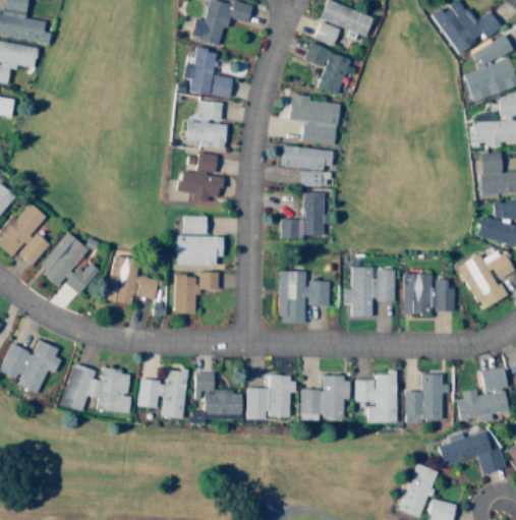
[(29,0),(5,0),(3,13),(0,12),(0,35),(49,44),(51,32),(45,31),(46,21),(26,17),(29,0)]
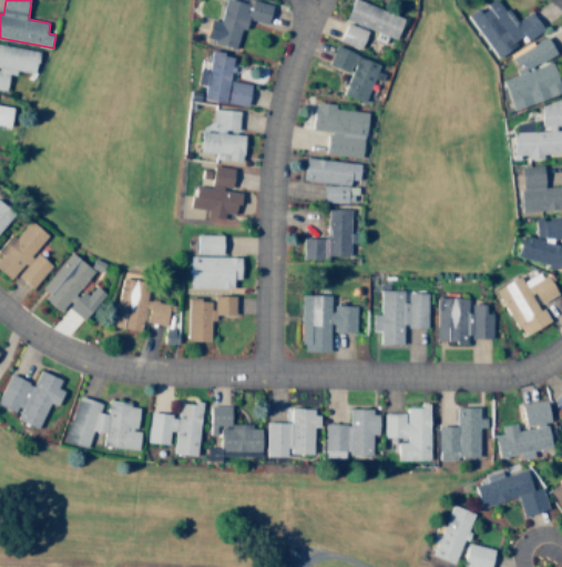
[(241,48),(248,19),(271,24),(275,6),(255,0),(254,4),(235,0),(228,0),(223,22),(213,19),(208,40),(241,48)]
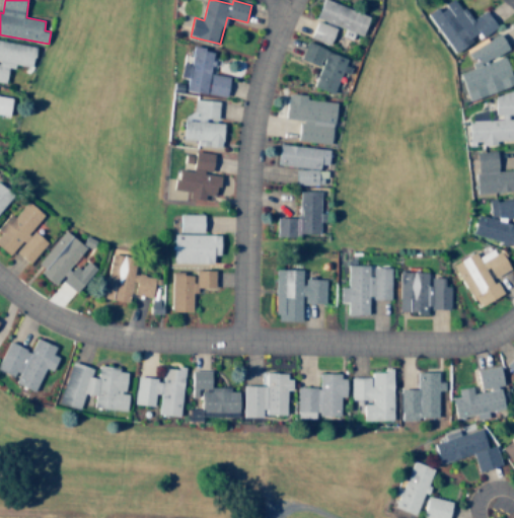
[(373,17),(329,0),(325,0),(318,18),(365,37),(373,17)]
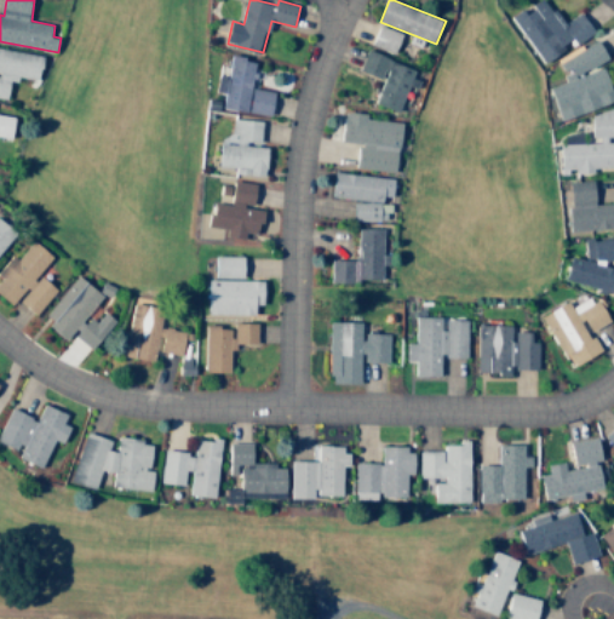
[(515,16),(545,66),(596,33),(584,12),(564,24),(549,0),(545,0),(527,12),(526,10),(515,16)]
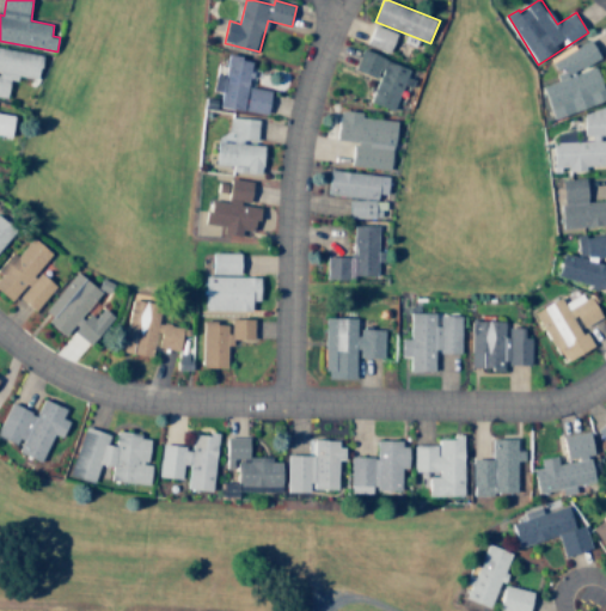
[(399,32),(375,25),(369,46),(393,53),(399,32)]
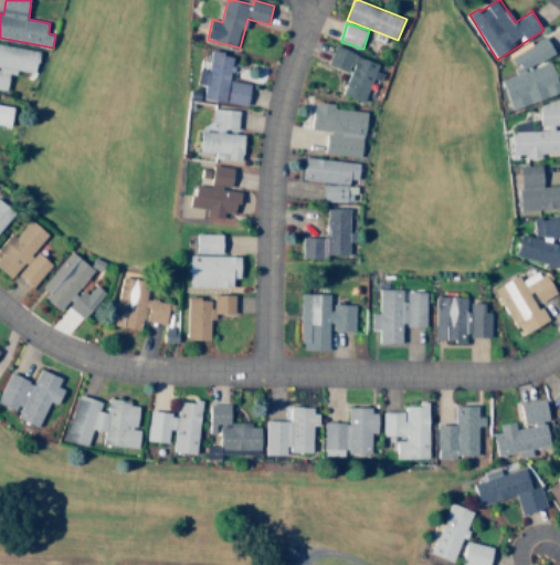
[(559,81),(552,60),(557,59),(551,40),(513,53),(519,74),(504,80),(513,111),(559,95),(559,81)]
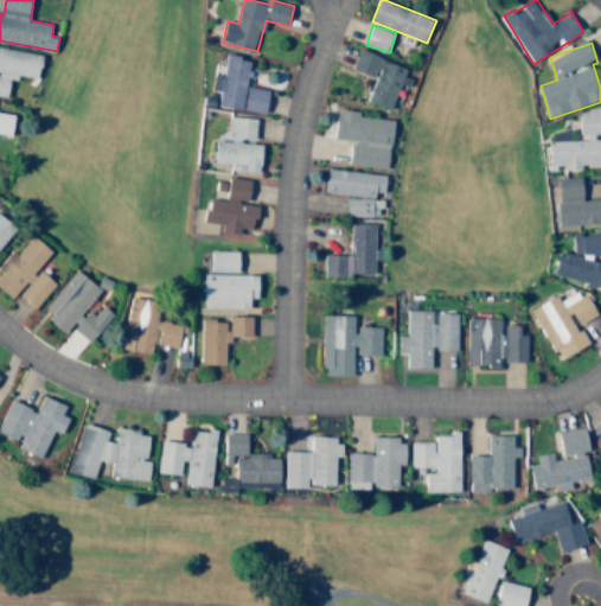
[(45,55),(0,48),(0,95),(10,97),(13,76),(40,80),(45,55)]
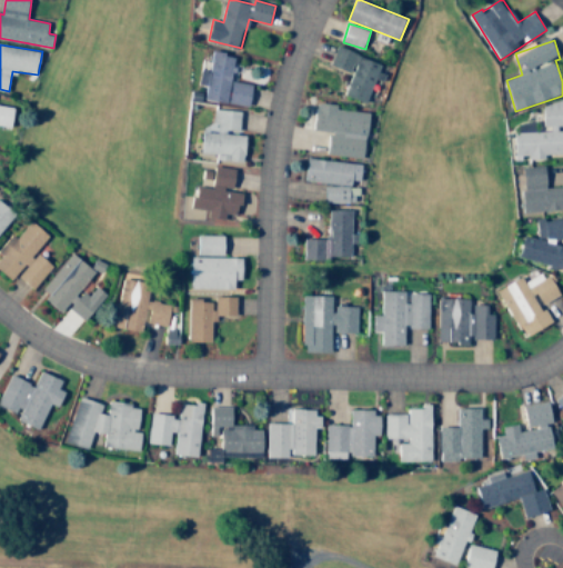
[(347,96),(368,103),(382,62),(338,47),(332,65),(354,72),(347,96)]
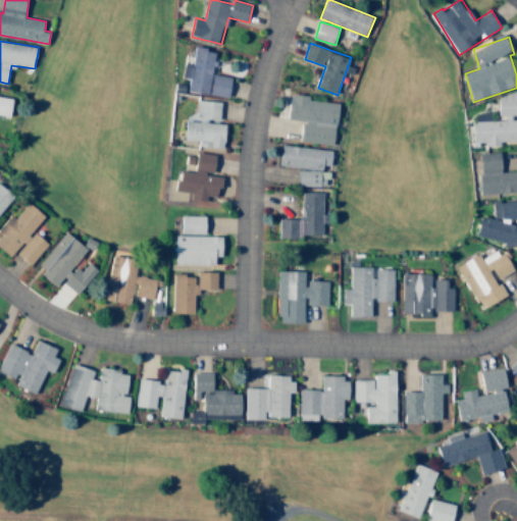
[(233,77),(214,75),(218,51),(196,48),(194,66),(185,64),(183,77),(191,79),(189,92),(230,97),(233,77)]
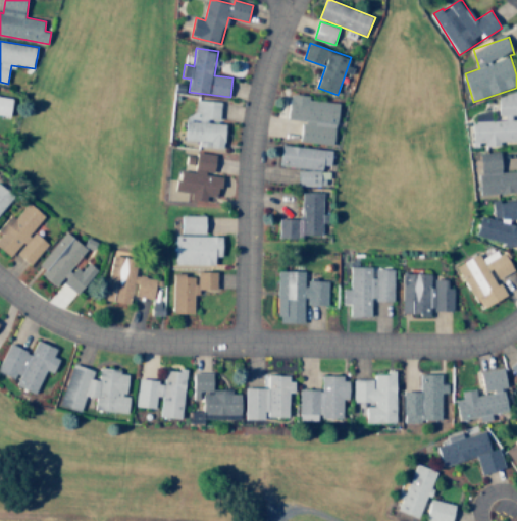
[(337,145),(341,103),(310,100),(311,96),(293,94),(290,119),(304,121),(302,142),(337,145)]
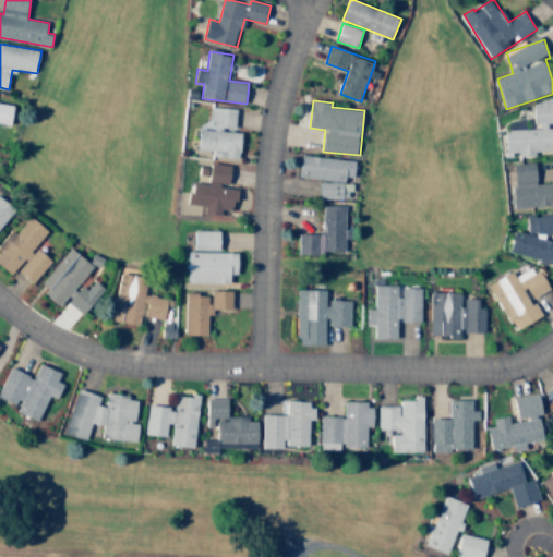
[(507,130),(507,153),(520,153),(521,156),(537,156),(537,150),(552,149),(552,100),(537,100),(538,130),(507,130)]
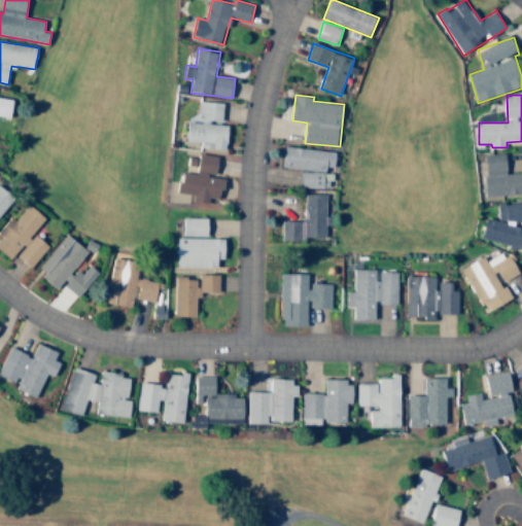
[(0,115),(12,117),(14,100),(0,97),(0,115)]
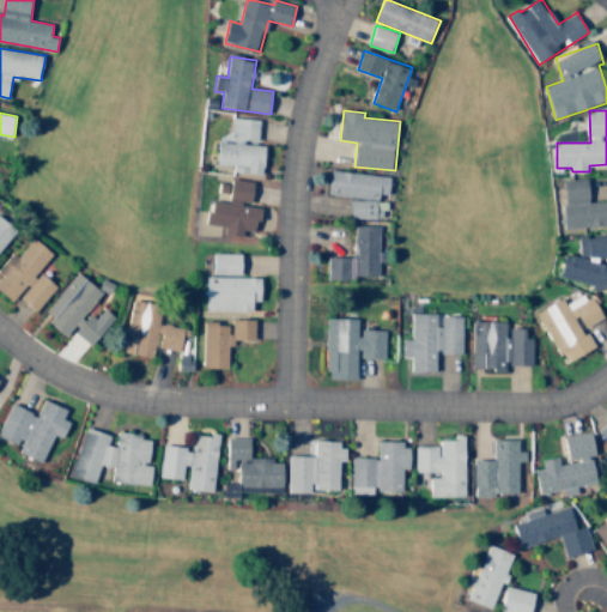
[(219,165),(235,167),(235,173),(266,174),(267,145),(260,144),(262,120),(235,119),(234,144),(220,143),(219,165)]
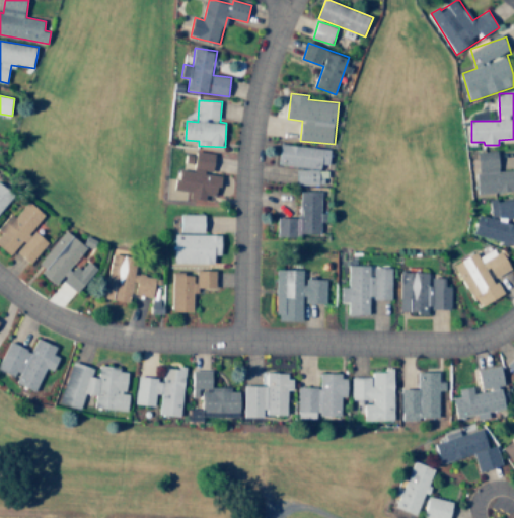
[(329,170),(333,150),(283,144),(281,163),(329,170)]
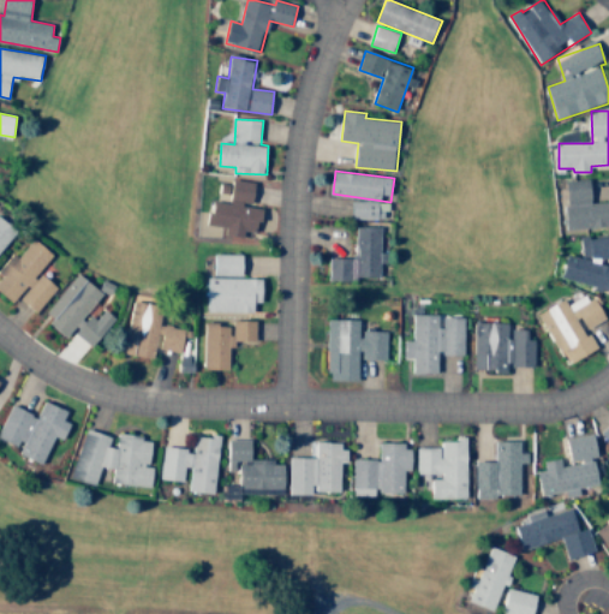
[(256,182),(234,179),(232,203),(213,201),(210,225),(227,227),(226,234),(258,238),(262,208),(254,207),(256,182)]
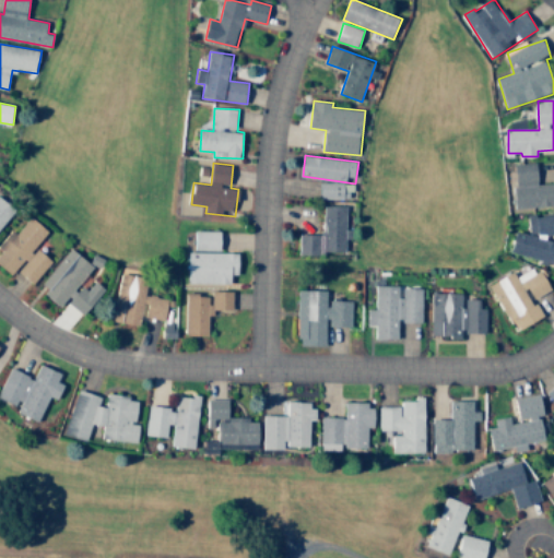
[(553,183),(539,183),(538,163),(515,164),(516,208),(553,205),(553,183)]
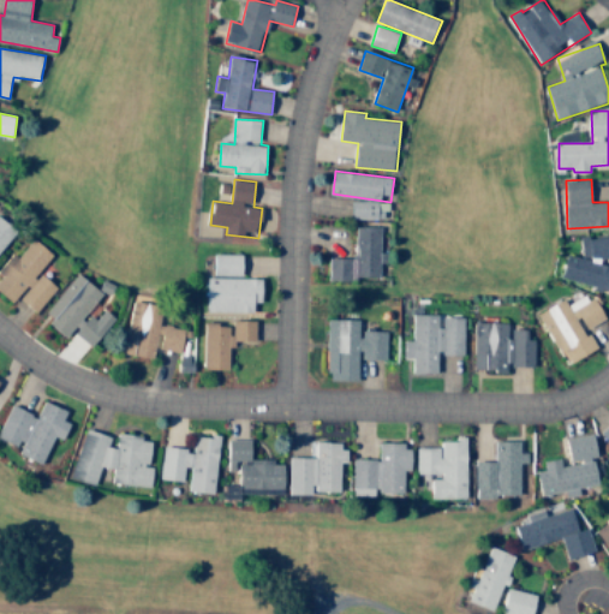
[(354,201),(353,219),(388,220),(389,202),(354,201)]
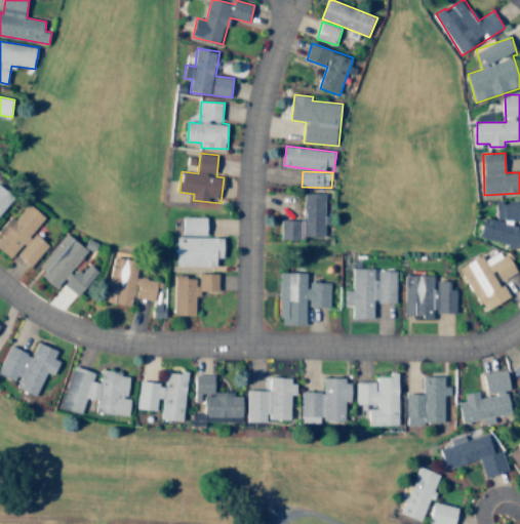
[(0,216),(16,197),(0,184),(0,216)]
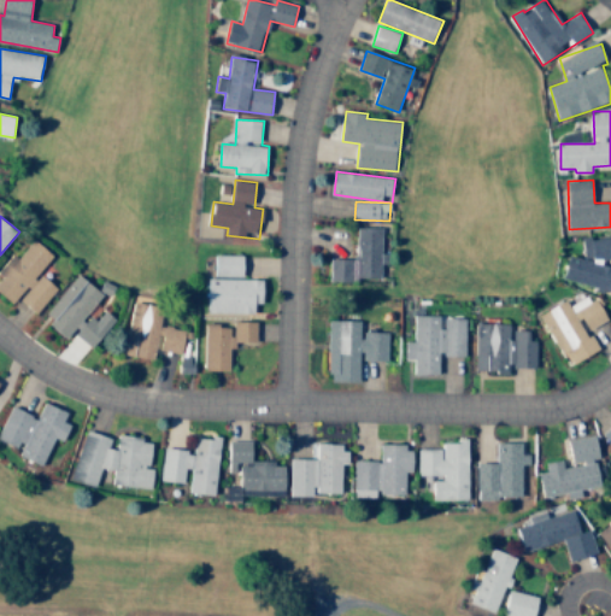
[(383,228),(359,227),(359,259),(333,259),(332,280),(382,281),(383,228)]
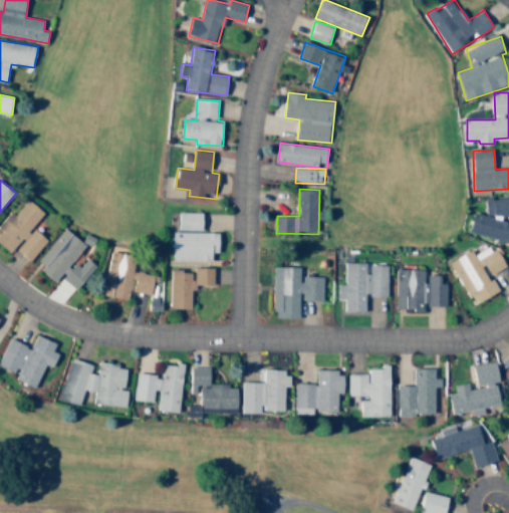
[(508,198),(487,199),(488,216),(508,215),(508,198)]
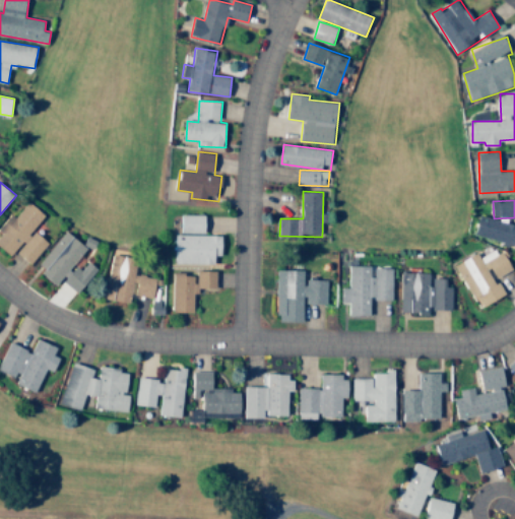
[(47,215),(29,202),(16,218),(12,214),(0,229),(0,231),(3,234),(0,237),(0,246),(12,257),(16,252),(31,264),(49,243),(34,231),(47,215)]
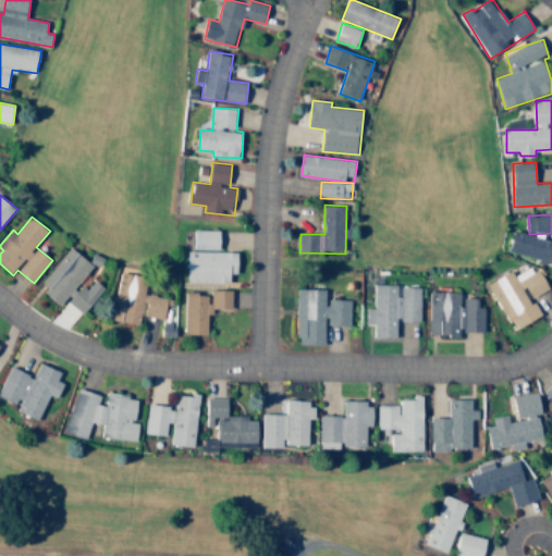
[(221,231),(196,231),(196,249),(221,250),(221,231)]
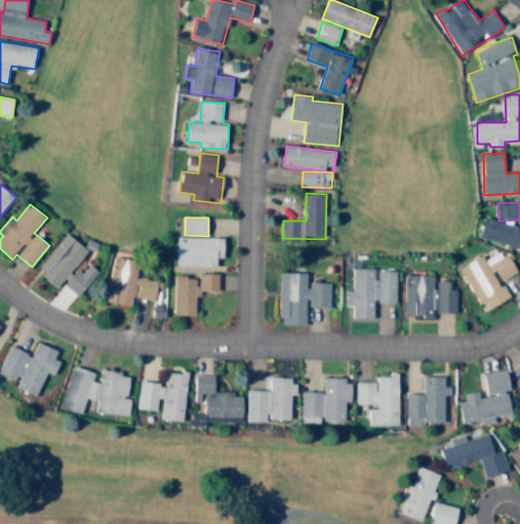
[(481,239),(519,246),(519,226),(485,218),(481,239)]
